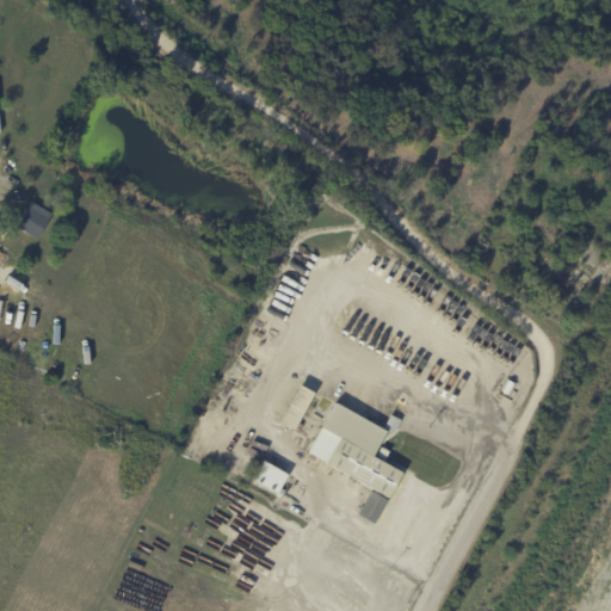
[(30,204),(50,216),(37,241),(16,229),(30,204)]
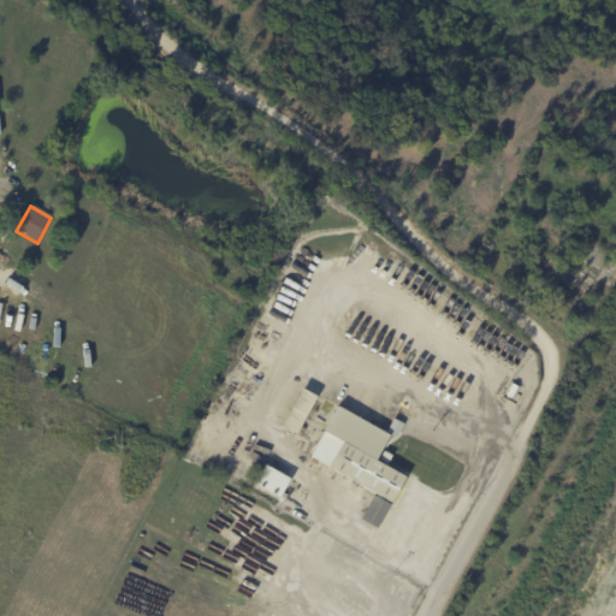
[(315,397),(295,434),(280,427),(301,389),(315,397)]
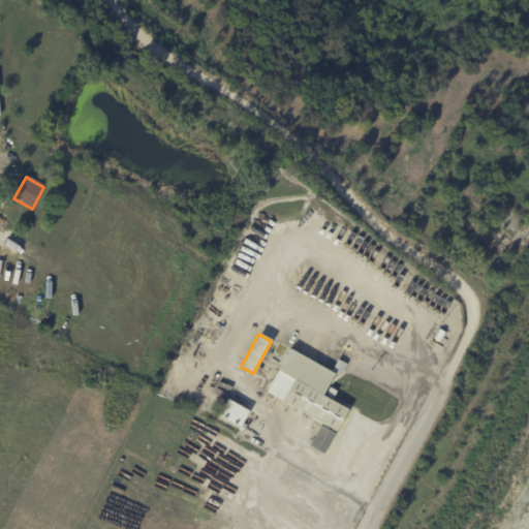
[(322,396),(348,410),(336,432),(267,393),(290,350),(335,374),(322,396)]
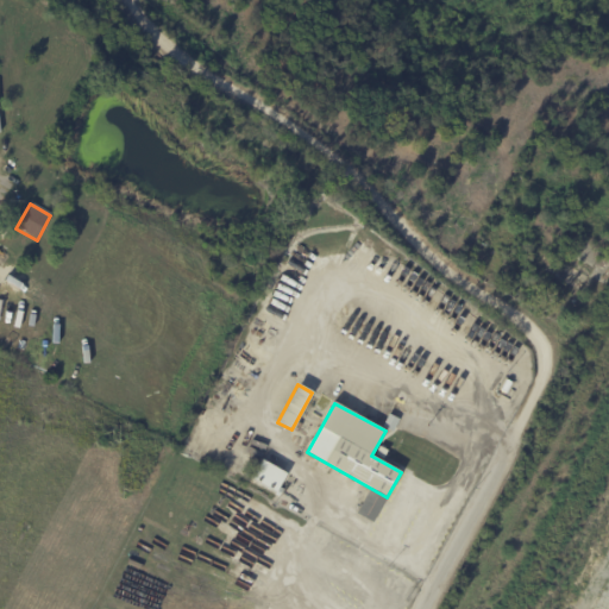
[(276,493),(252,478),(263,460),(287,475),(276,493)]
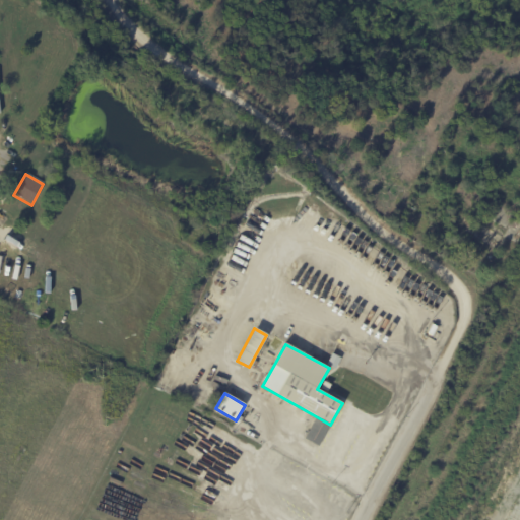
[(329,427),(318,446),(304,438),(315,418),(329,427)]
